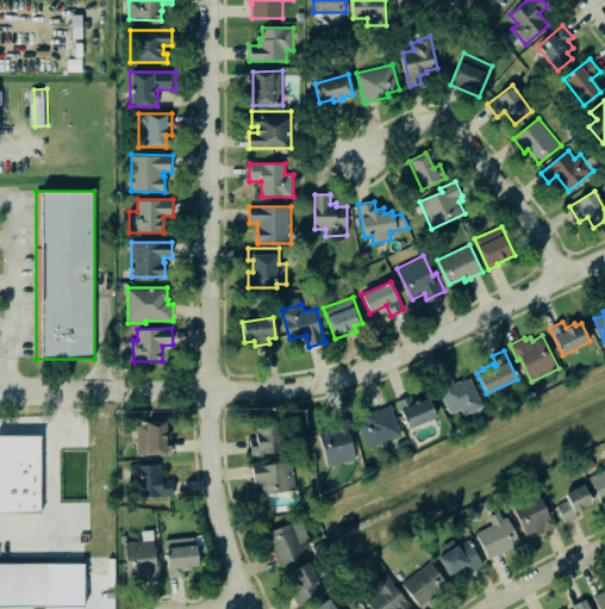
[(471,378),(485,405),(465,415),(461,409),(451,414),(436,380),(450,374),(455,383),(461,380),(462,383),(471,378)]
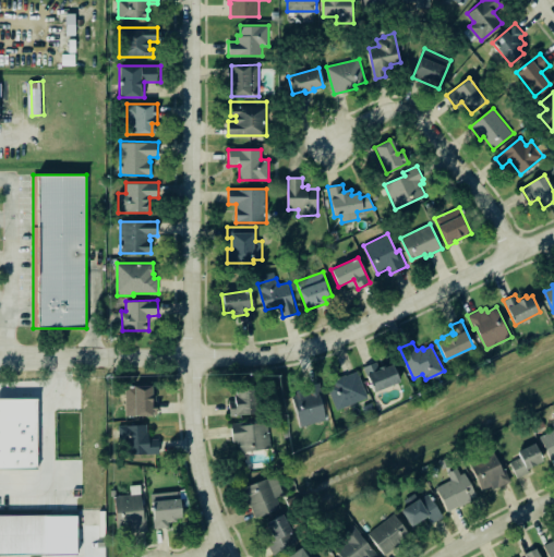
[(393,363),(400,382),(373,392),(362,366),(377,361),(380,366),(384,365),(385,366),(393,363)]
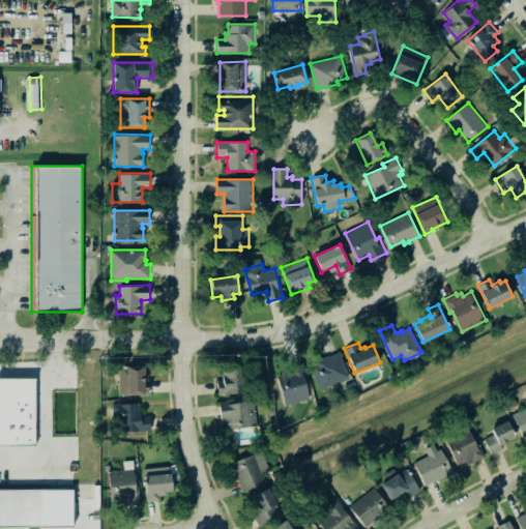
[(340,352),(350,376),(321,388),(312,366),(317,364),(315,360),(328,355),(328,356),(340,352)]
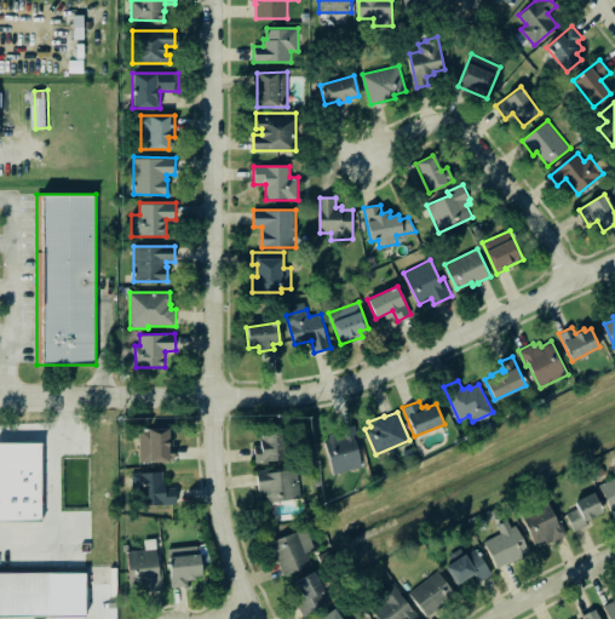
[(342,434),(340,429),(355,424),(360,439),(356,439),(363,464),(337,473),(326,437),(342,434)]
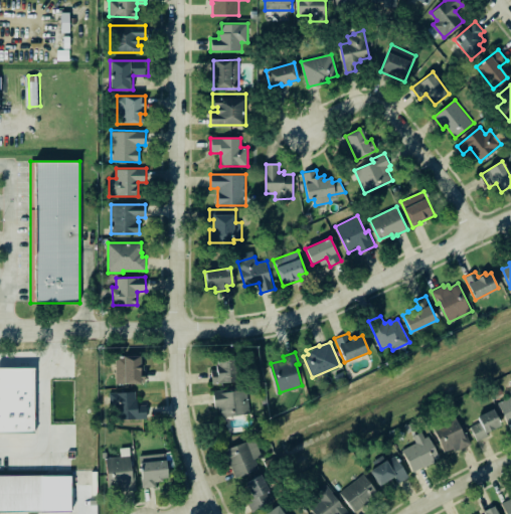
[(145,356),(120,355),(119,382),(144,383),(145,356)]
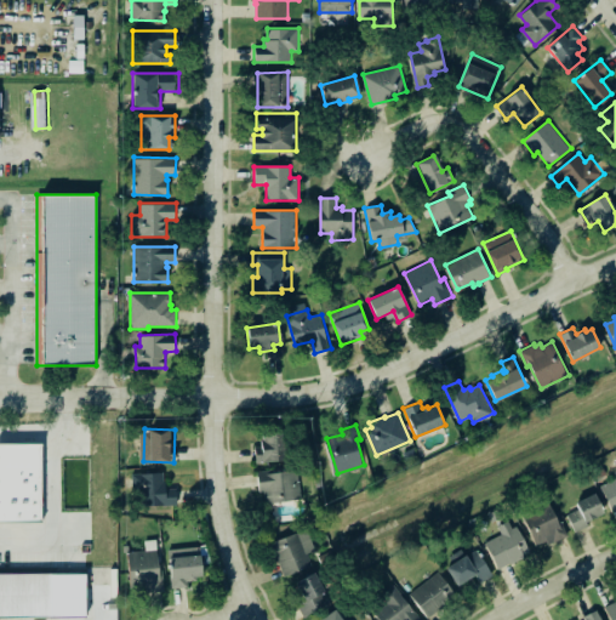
[(258,445),(258,461),(290,461),(290,431),(266,431),(264,445),(258,445)]
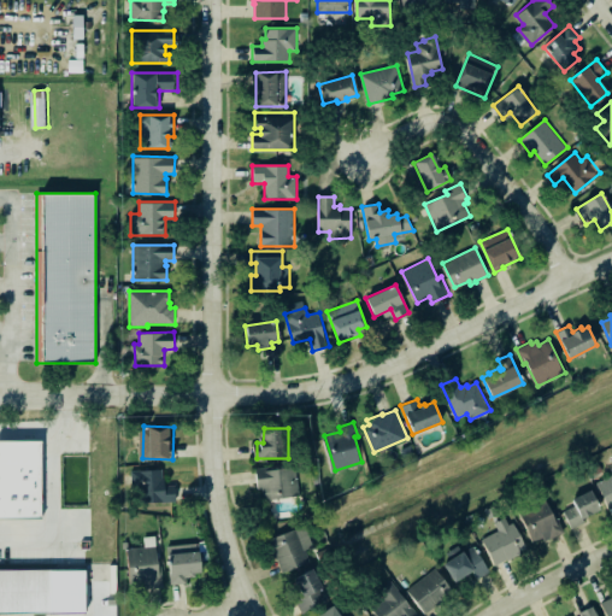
[(46,440),(1,439),(0,474),(0,516),(43,517),(46,440)]
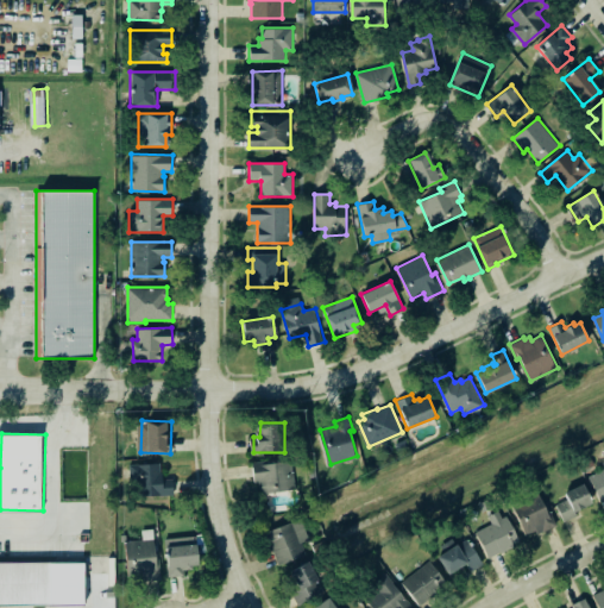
[(260,493),(299,489),(295,459),(257,463),(260,493)]
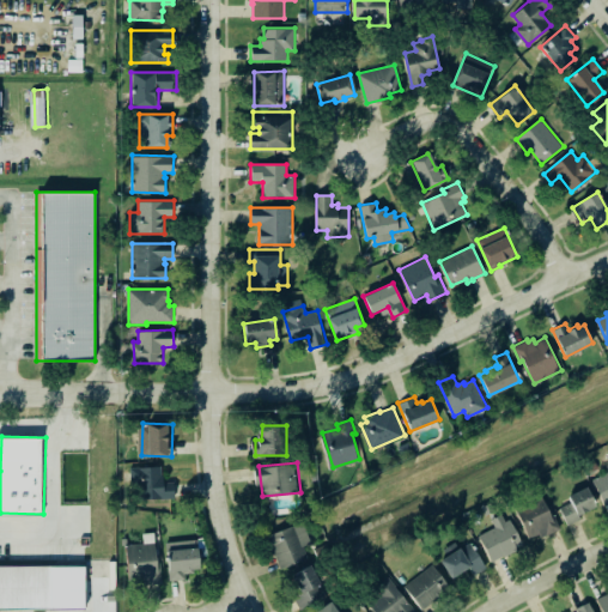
[(134,466),(134,488),(143,488),(143,498),(178,498),(177,482),(166,482),(165,466),(134,466)]
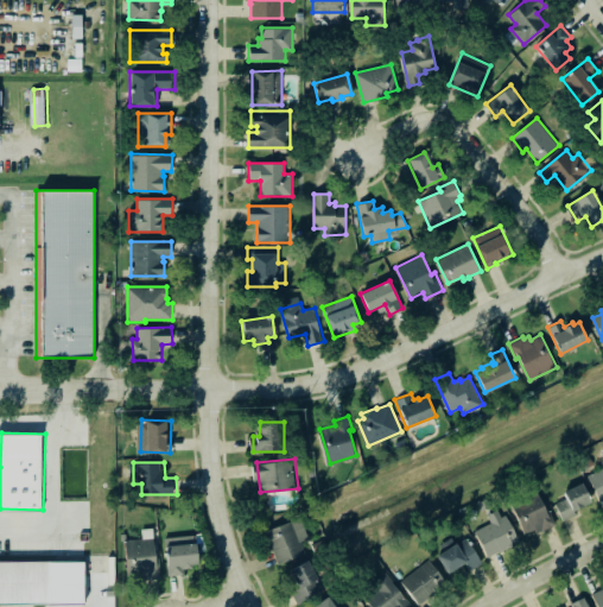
[(602,468),(591,474),(602,500),(602,468)]
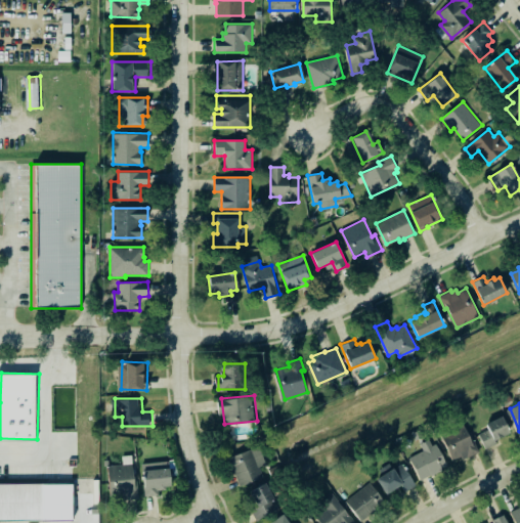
[(486,448),(500,443),(497,438),(512,434),(506,416),(488,422),(490,430),(481,433),(486,448)]
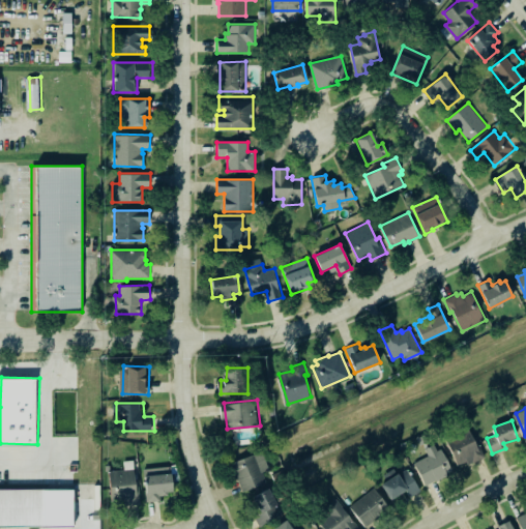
[(462,468),(486,457),(471,427),(447,438),(462,468)]
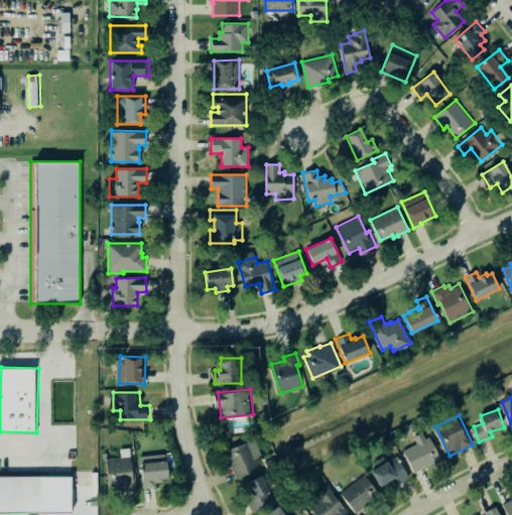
[(416,436),(419,442),(406,449),(416,472),(442,460),(428,430),(416,436)]
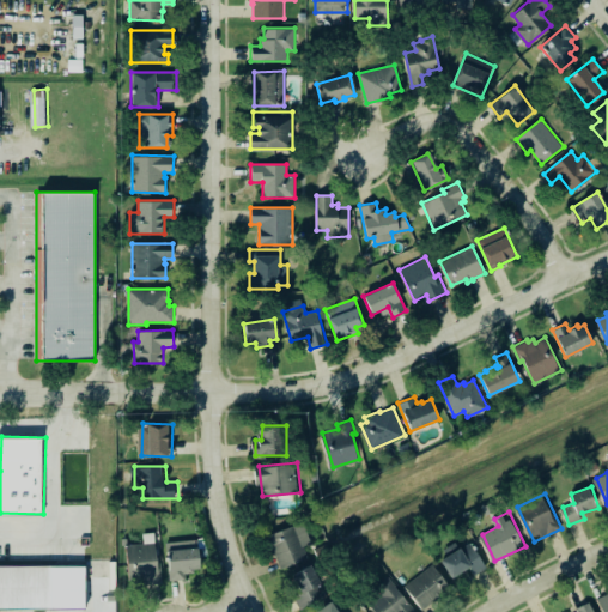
[(315,543),(308,521),(272,534),(284,568),(311,558),(306,545),(315,543)]
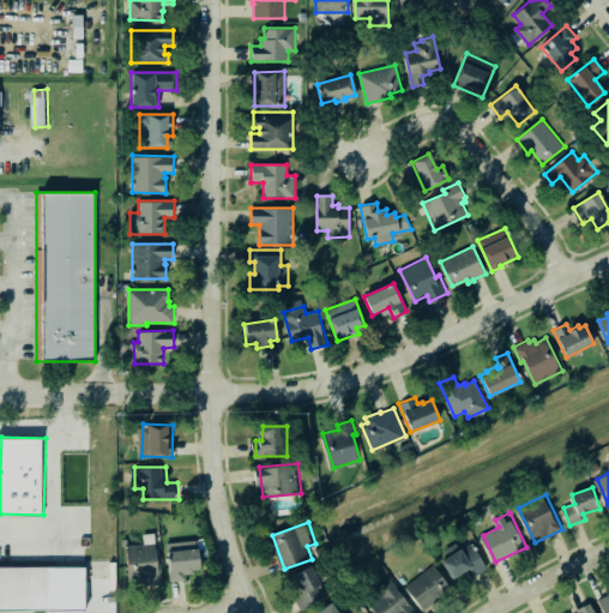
[(130,545),(132,584),(162,582),(160,533),(146,534),(146,544),(130,545)]
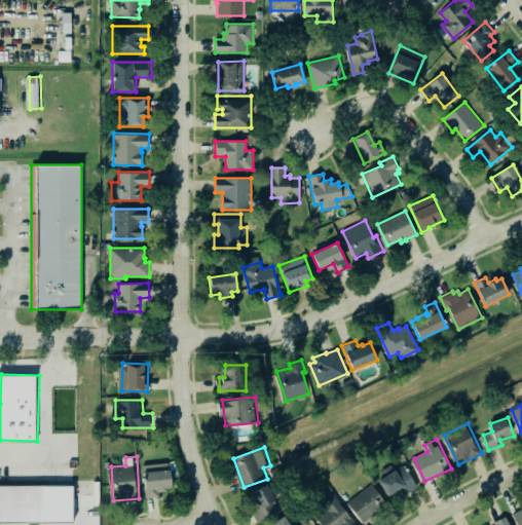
[(162,497),(161,489),(174,489),(173,463),(146,464),(148,497),(162,497)]
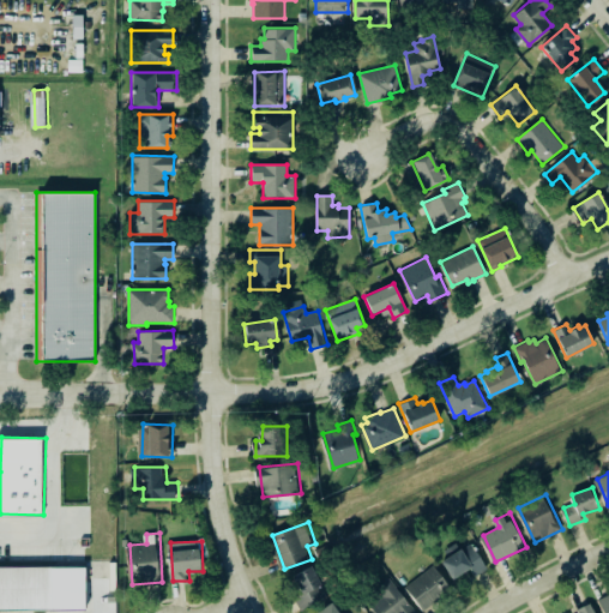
[(456,578),(472,568),(478,576),(490,568),(475,542),(463,550),(460,545),(441,557),(456,578)]
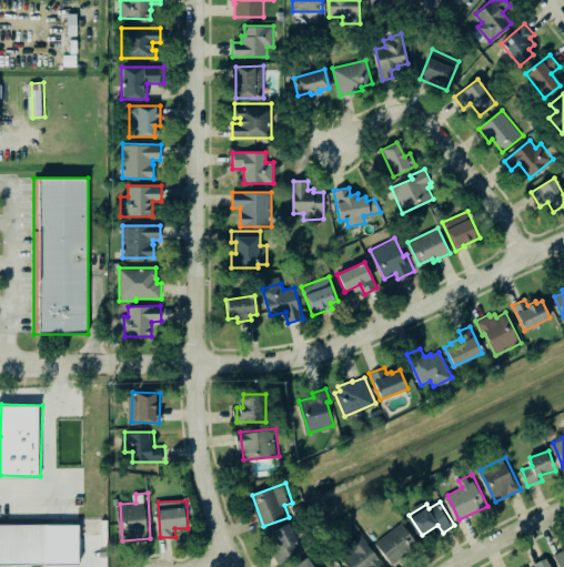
[(282,560),(304,553),(293,523),(272,530),(282,560)]
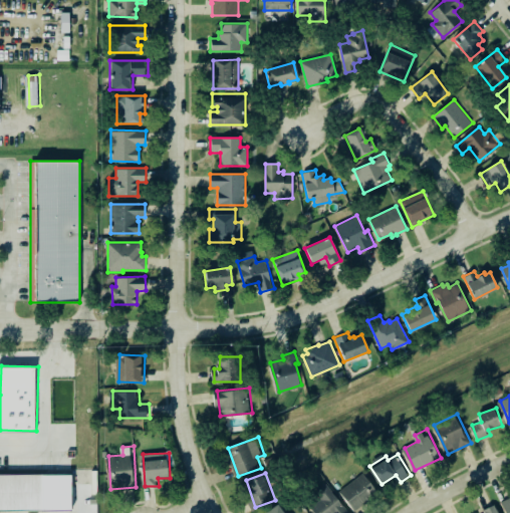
[(341,489),(354,510),(380,495),(367,473),(341,489)]
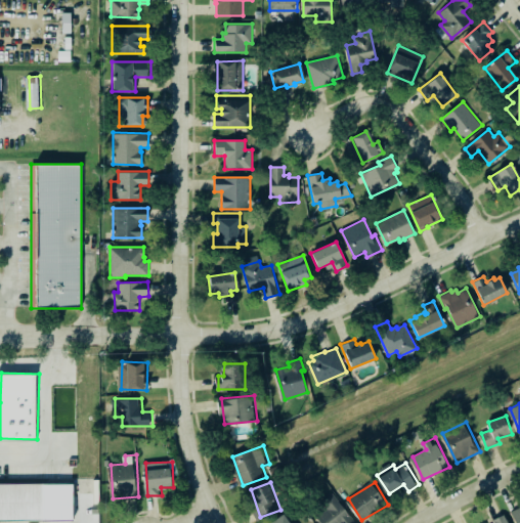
[(75,483),(0,483),(0,519),(75,519),(75,483)]
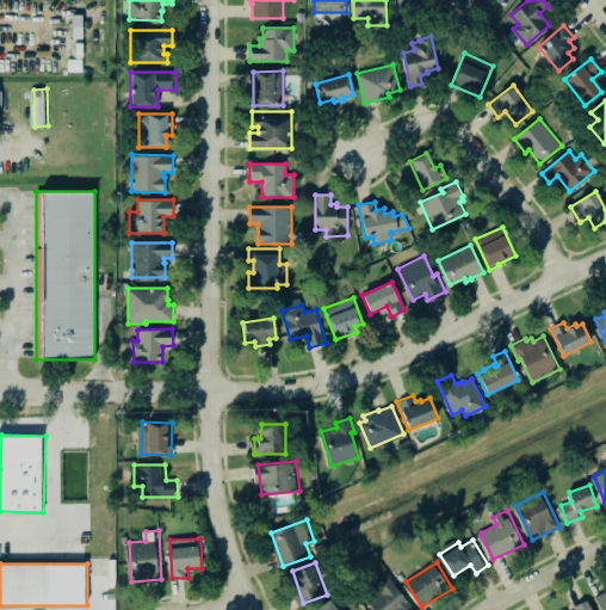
[(412,609),(416,607),(394,580),(369,602),(376,609),(412,609)]
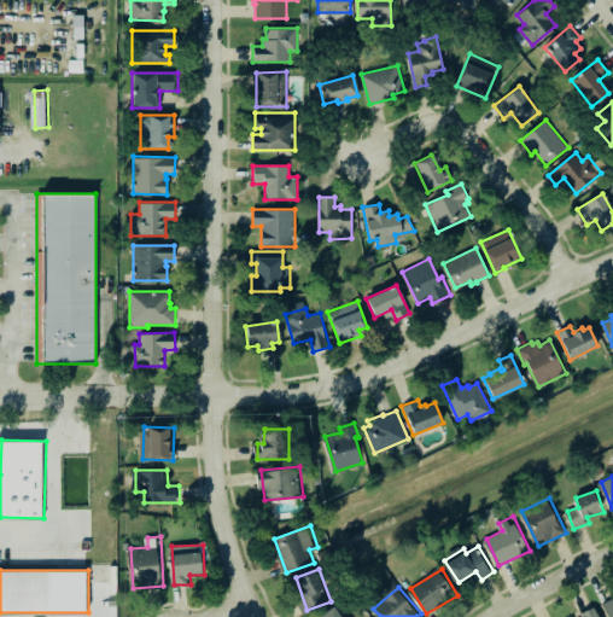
[(345,616),(337,606),(323,616),(345,616)]
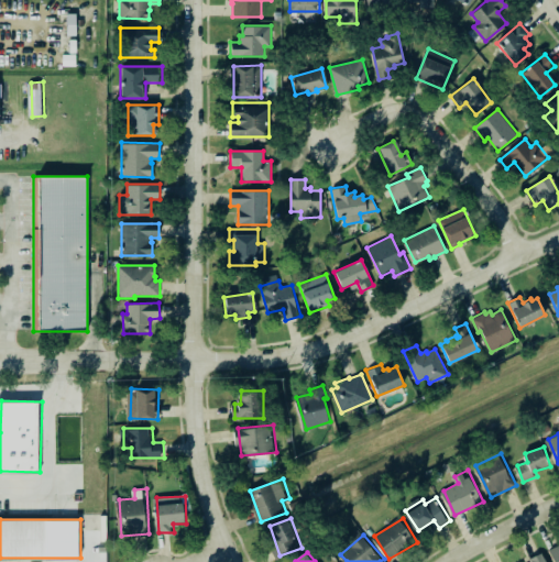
[(548,561),(545,552),(532,558),(534,561),(548,561)]
